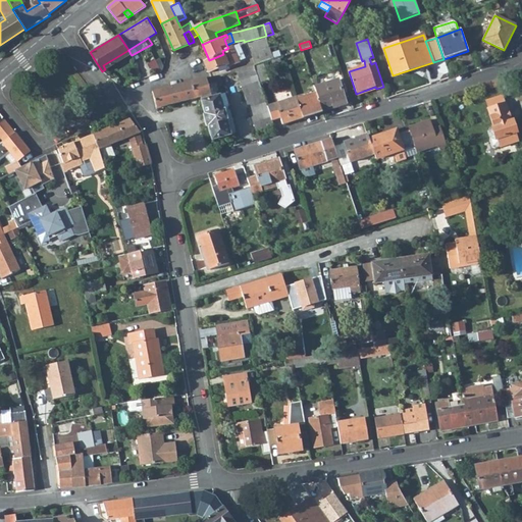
[(233,47),(240,62),(246,58),(239,44),(233,47)]
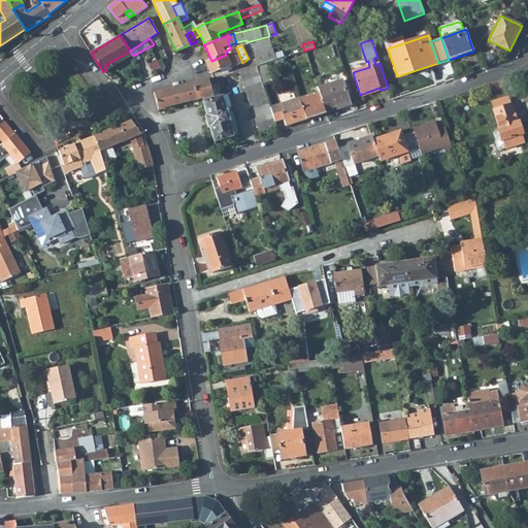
[(231,65),(232,67),(242,63),(236,47),(231,48),(225,52),(226,55),(211,61),(207,63),(210,73),(231,65)]
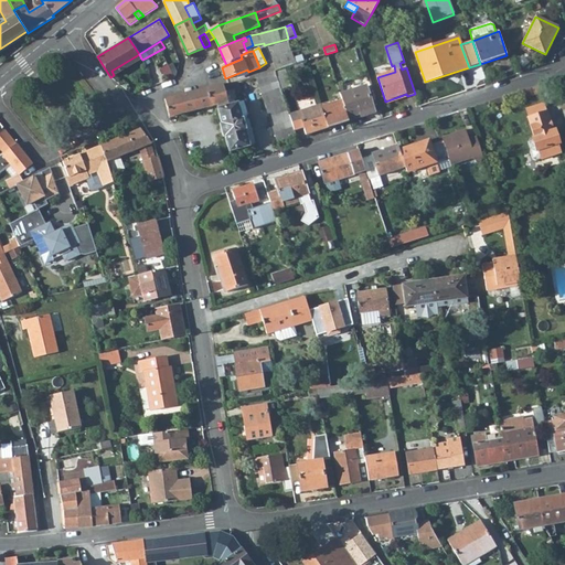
[(273,60),(276,71),(296,64),(294,56),(291,53),(273,60)]
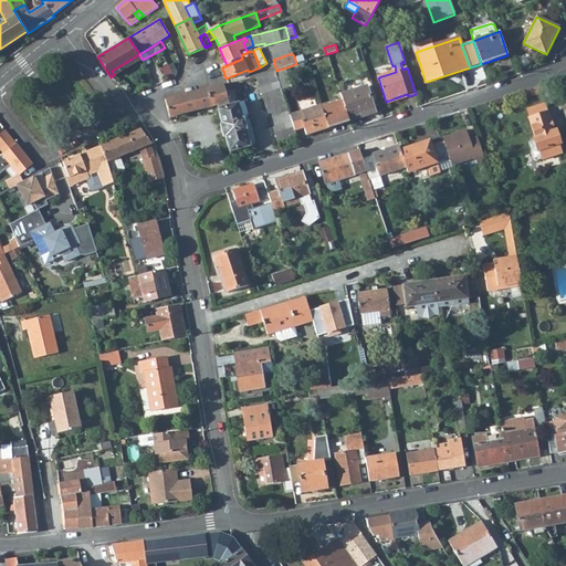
[(112,71),(114,75),(142,59),(139,54),(112,71)]
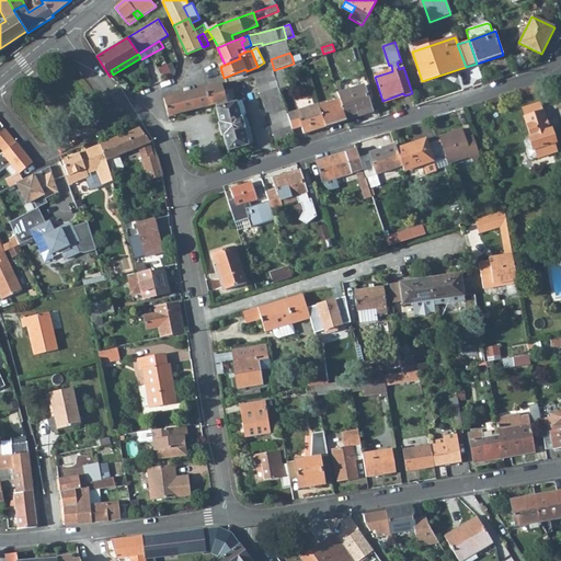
[(292,56),(294,64),(301,61),(299,54),(292,56)]
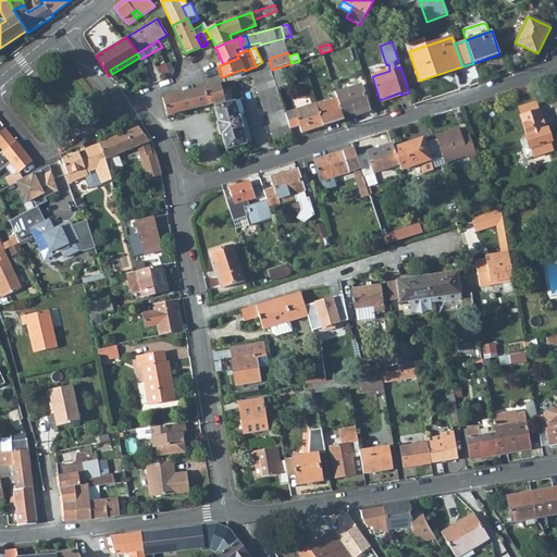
[(281,69),(273,72),(279,88),(287,86),(281,69)]
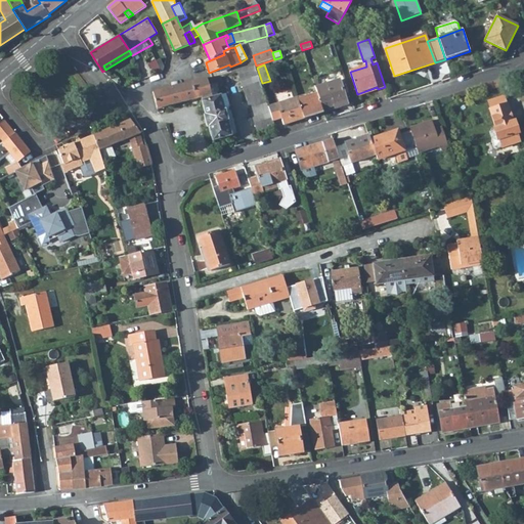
[(255,66),(237,71),(257,132),(274,126),(273,122),(268,107),(268,106),(255,66)]
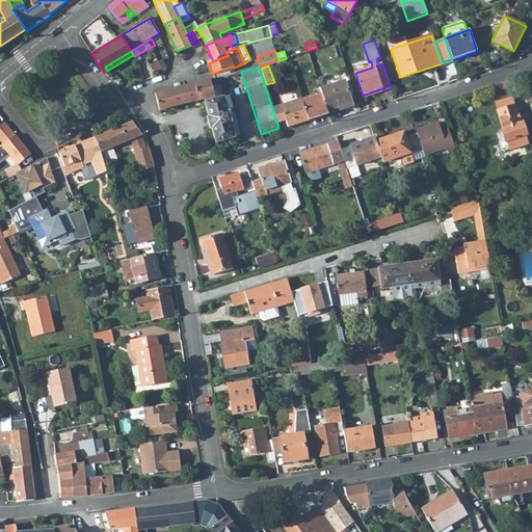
[(160,111),(204,101),(208,116),(207,117),(210,129),(211,129),(216,143),(235,138),(223,97),(228,96),(227,91),(222,92),(221,87),(227,85),(224,76),(156,94),(160,111)]
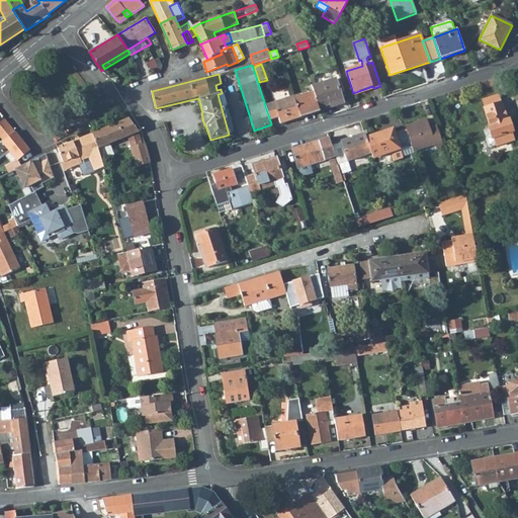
[(337,79),(312,87),(314,93),(319,109),(330,105),(330,107),(344,103),(337,79)]
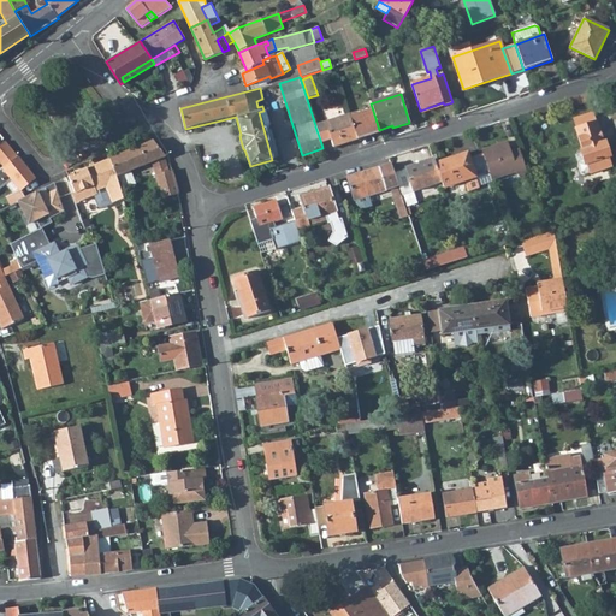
[(581,104),(578,96),(569,99),(572,107),(581,104)]
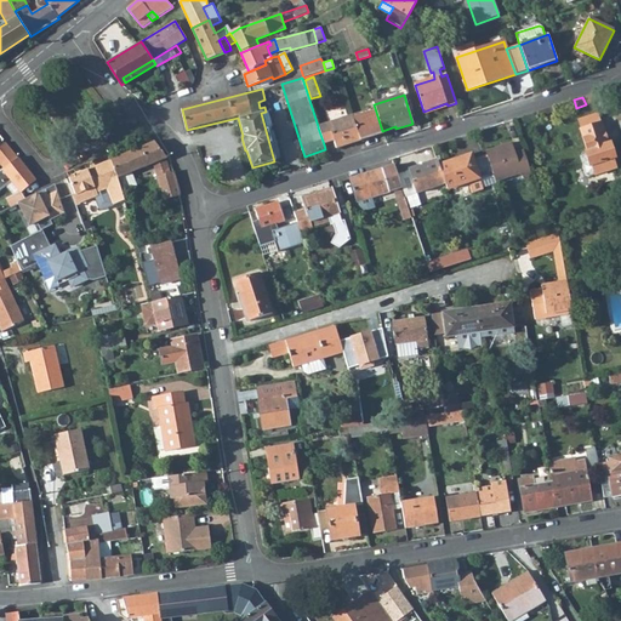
[(423,112),(425,114),(448,106),(446,103),(423,112)]
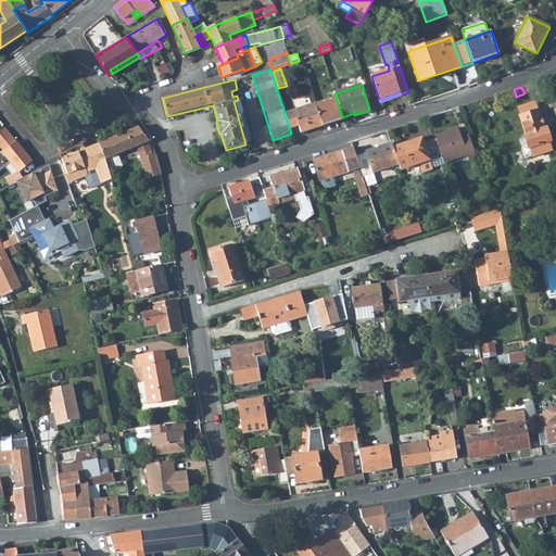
[(480,100),(481,105),(496,101),(494,96),(480,100)]
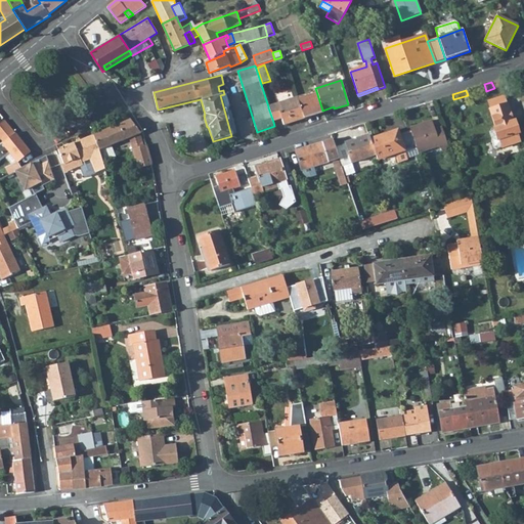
[(220,95),(231,136),(236,135),(225,94),(224,94),(220,95)]
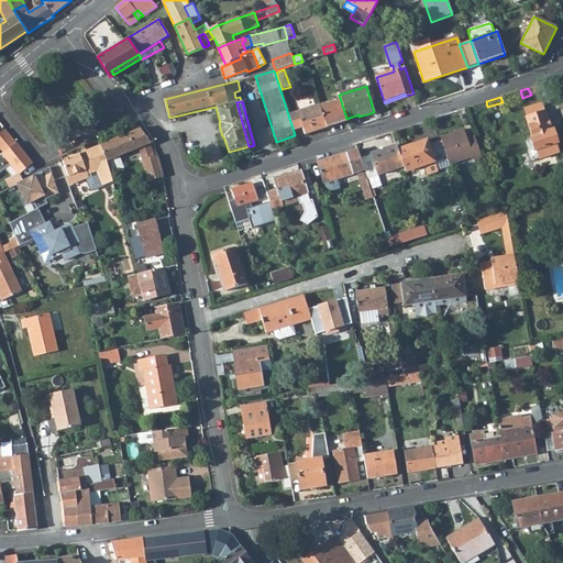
[(320,108),(327,129),(342,123),(341,120),(346,119),(341,101),(320,108)]
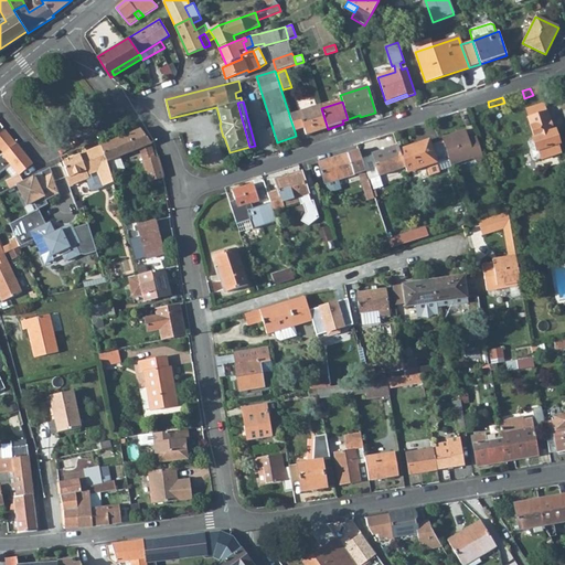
[(489,107),(488,102),(475,106),(477,113),(490,108),(489,107)]
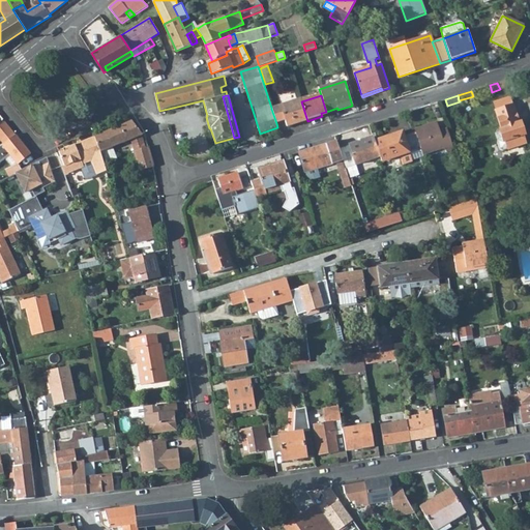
[(493,101),(495,111),(513,105),(510,96),(493,101)]
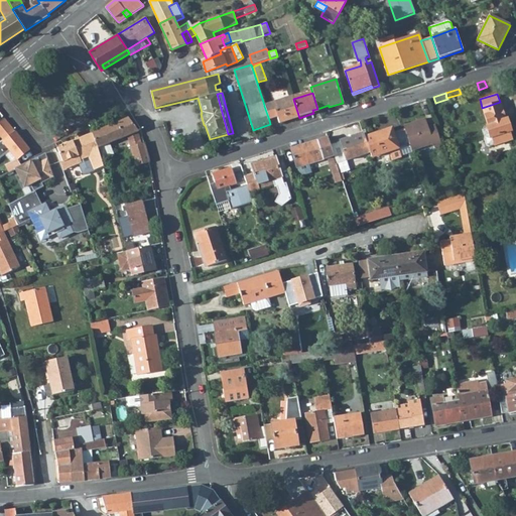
[(292,96),(264,106),(269,120),(277,117),(279,122),(287,119),(287,121),(299,118),(293,99),(292,96)]
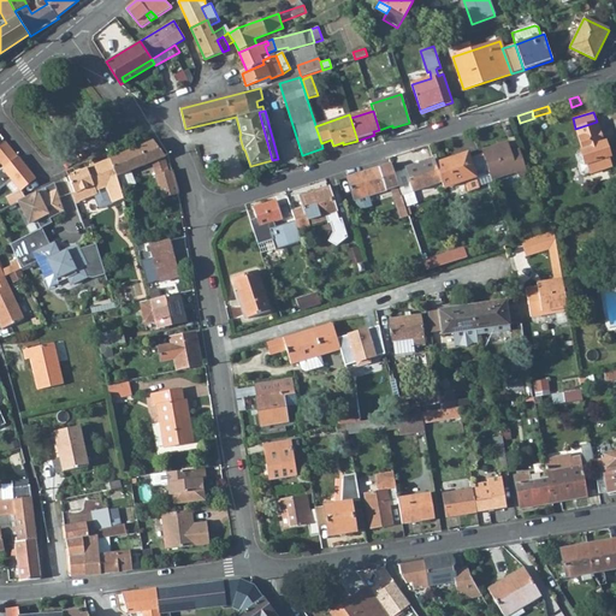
[(603,142),(597,122),(575,129),(582,149),(580,149),(581,153),(585,165),(587,164),(590,173),(610,167),(608,158),(610,157),(605,142),(603,142)]
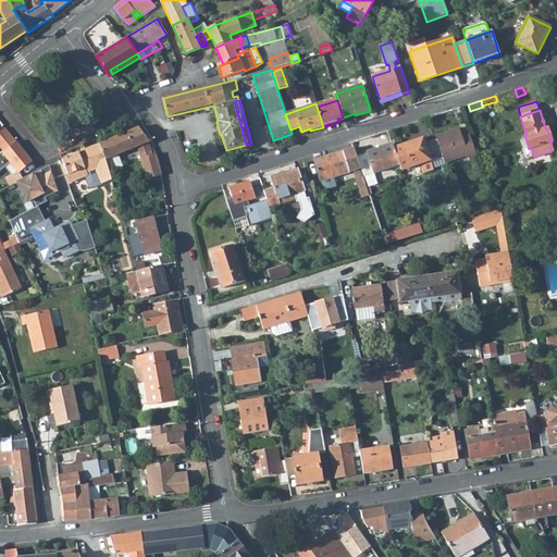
[(0,131),(0,147),(3,150),(15,141),(4,127),(0,131)]
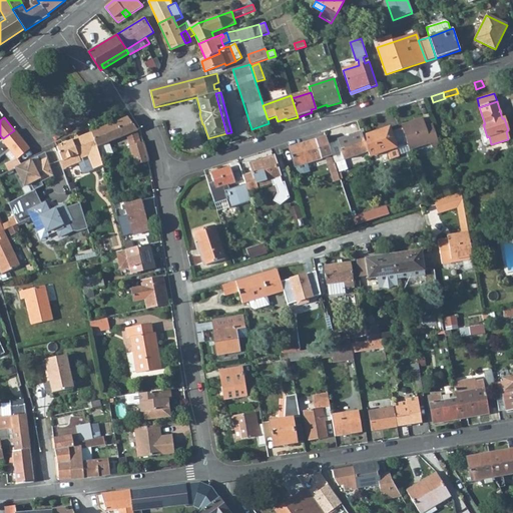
[(127,117),(91,132),(97,146),(126,135),(137,130),(127,117)]
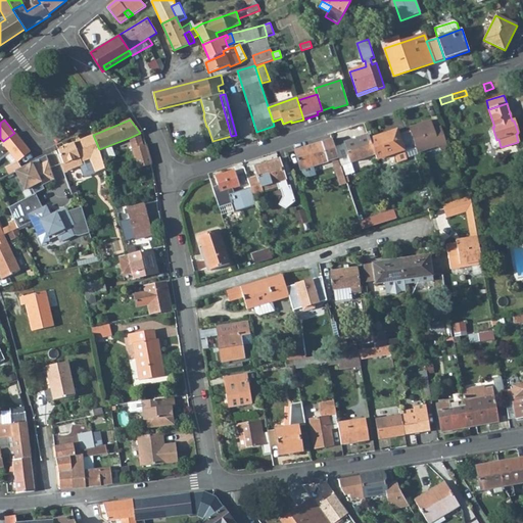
[(434,133),(433,129),(430,121),(409,128),(410,132),(417,153),(439,146),(440,150),(447,147),(441,130),(434,133)]
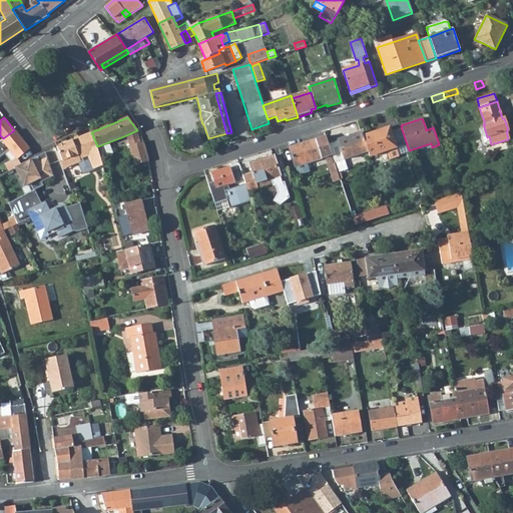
[(482,144),(484,146),(491,144),(489,136),(487,137),(484,127),(479,128),(481,136),(480,139),(482,144)]
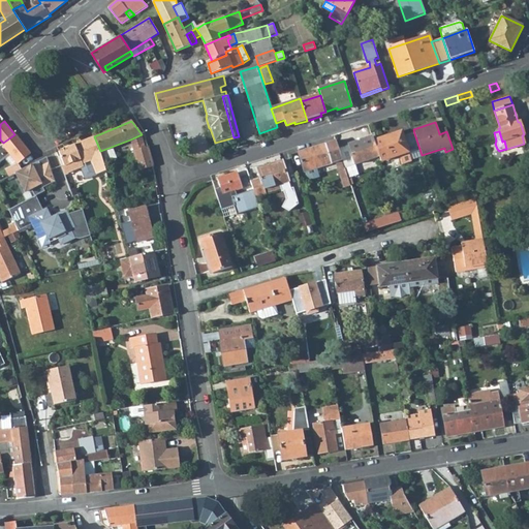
[(402,134),(391,138),(390,135),(374,142),(379,156),(380,161),(399,154),(402,164),(411,161),(410,159),(423,156),(422,155),(414,133),(403,137),(402,134)]
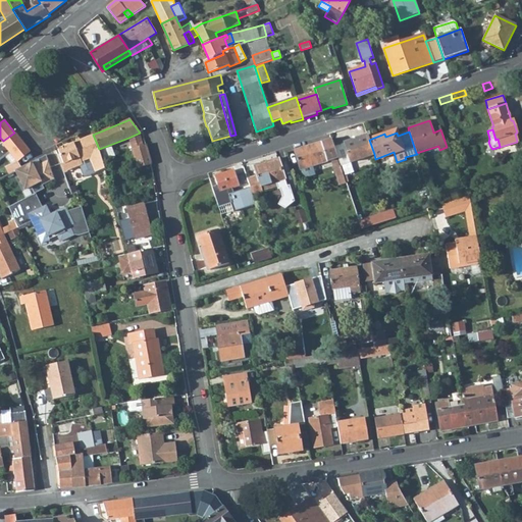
[(2,142),(0,143),(0,158),(4,156),(9,152),(16,161),(10,164),(4,167),(8,174),(9,174),(15,170),(21,167),(17,161),(30,151),(14,133),(3,141),(2,142)]
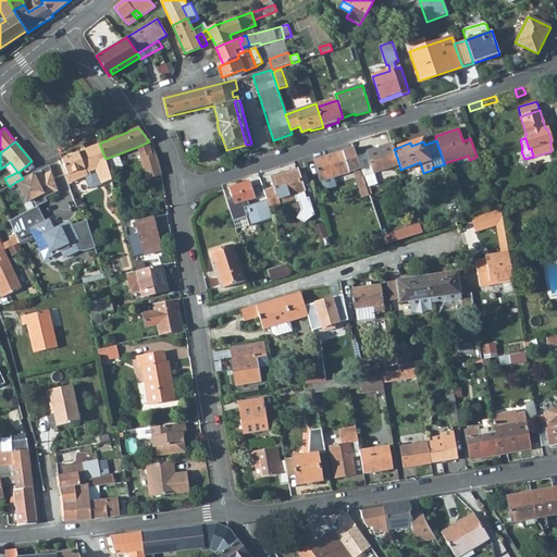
[(137,147),(140,159),(153,155),(149,141),(137,147)]
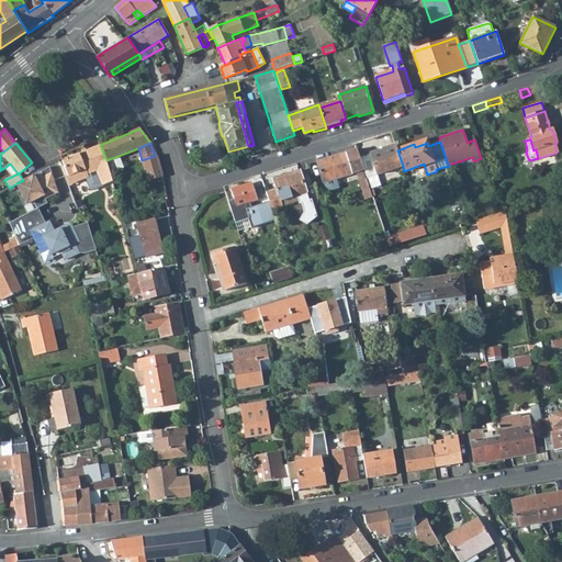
[(112,181),(107,160),(100,145),(68,158),(62,160),(69,176),(71,183),(89,177),(88,175),(96,171),(101,186),(112,181)]
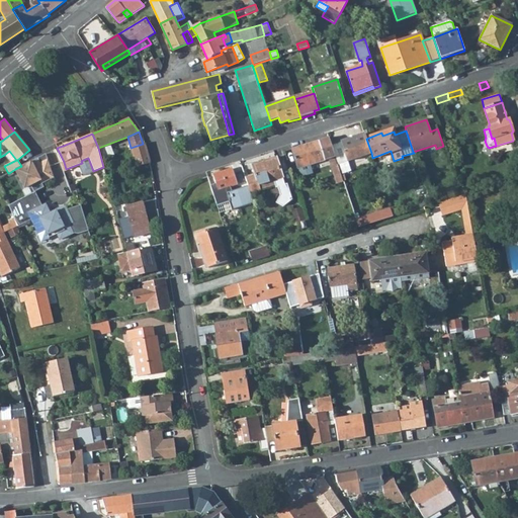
[(364,134),(331,145),(337,164),(371,153),(366,139),(364,134)]
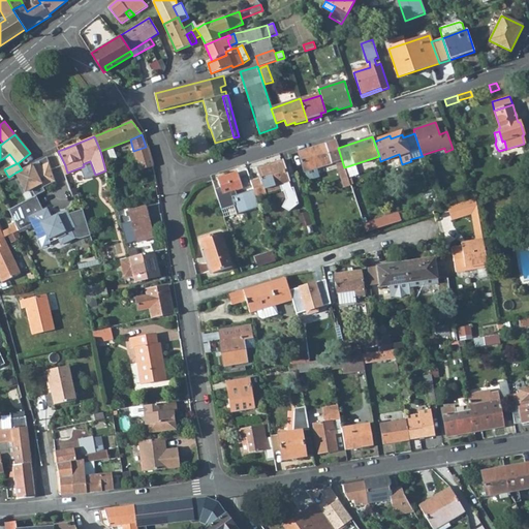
[(336,141),(298,153),(304,173),(305,177),(310,181),(320,178),(317,168),(336,162),(344,188),(350,186),(345,168),(344,167),(338,148),(336,141)]
